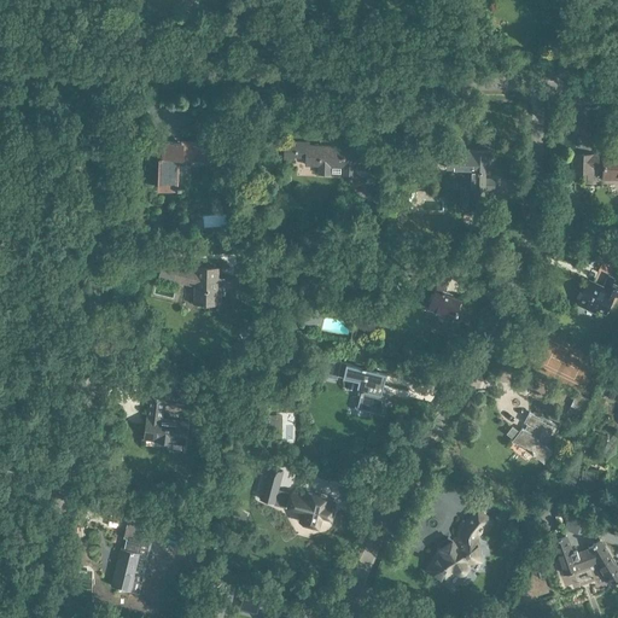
[(152,140),(151,152),(162,152),(162,156),(159,156),(159,158),(161,158),(159,188),(181,190),(181,186),(175,186),(176,164),(191,165),(191,158),(211,158),(213,144),(152,140)]
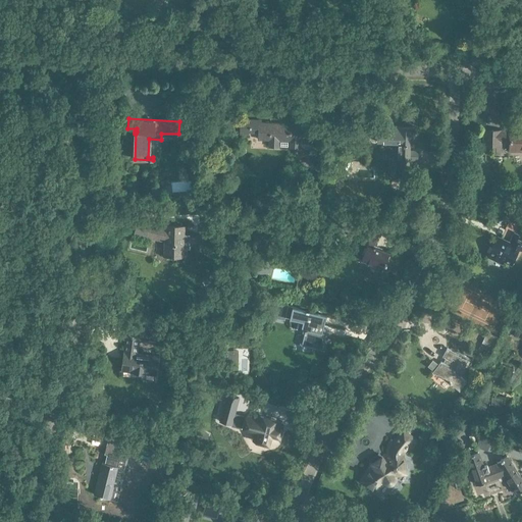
[(300,131),(300,124),(260,122),(260,120),(241,119),(240,128),(258,129),(258,139),(269,140),(269,147),(278,147),(278,140),(290,140),(289,147),(300,148),(300,143),(314,144),(314,131),(300,131)]
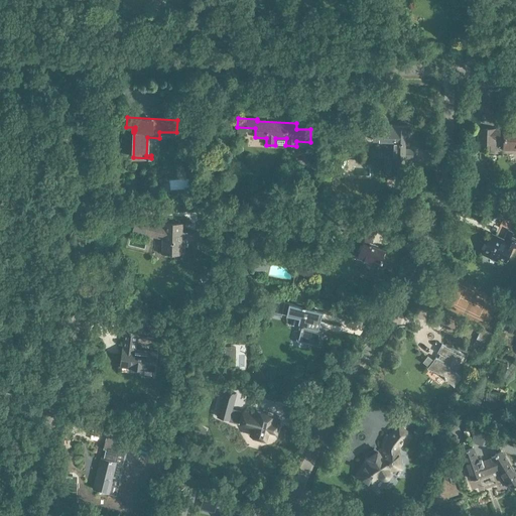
[(355,130),(363,131),(363,123),(355,122),(355,130)]
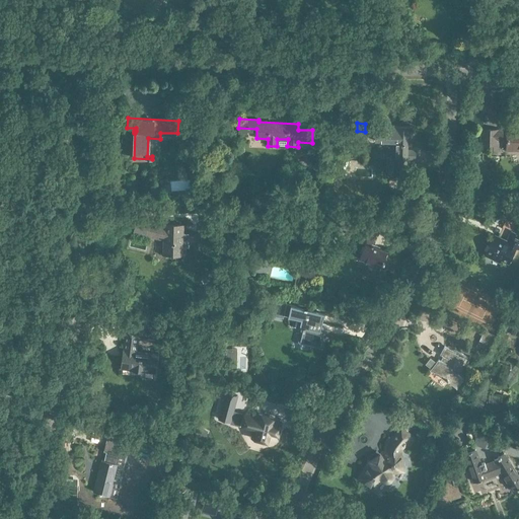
[(395,130),(381,129),(381,126),(375,126),(375,141),(381,141),(381,139),(393,139),(392,150),(390,150),(389,157),(394,157),(394,171),(405,171),(405,158),(415,159),(415,150),(406,150),(406,138),(410,138),(410,127),(396,127),(395,130)]
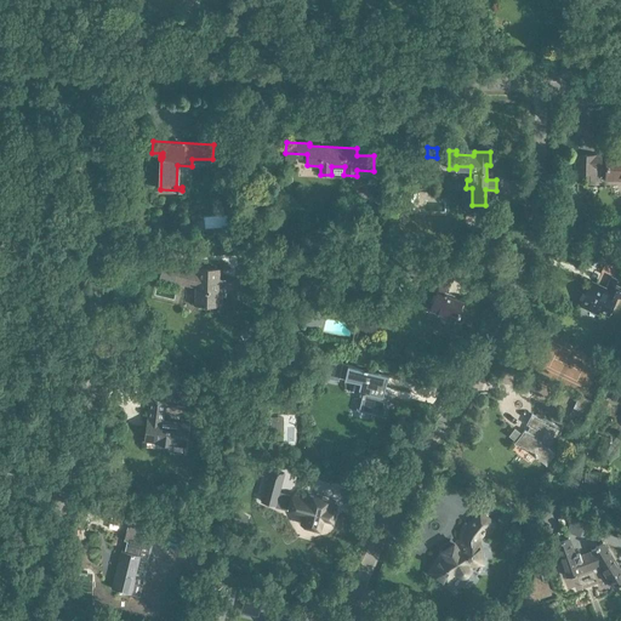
[(620,155),(575,155),(575,171),(596,172),(596,166),(607,166),(605,178),(620,178),(620,155)]
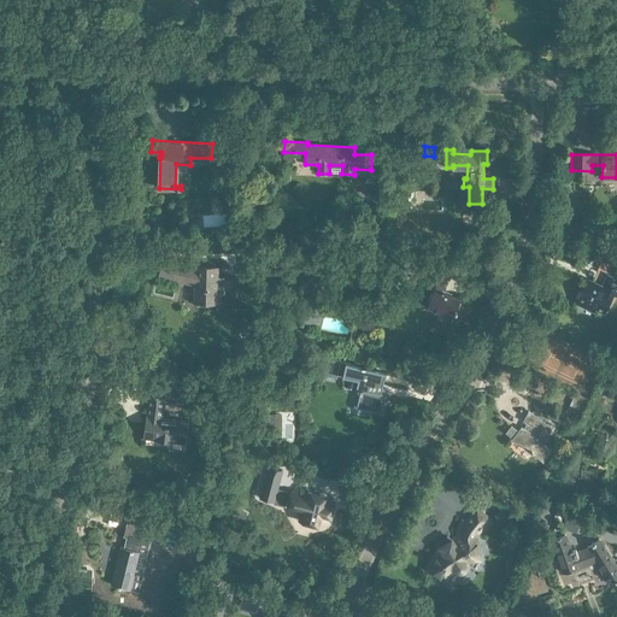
[(227,238),(227,231),(209,233),(209,242),(221,241),(219,239),(227,238)]
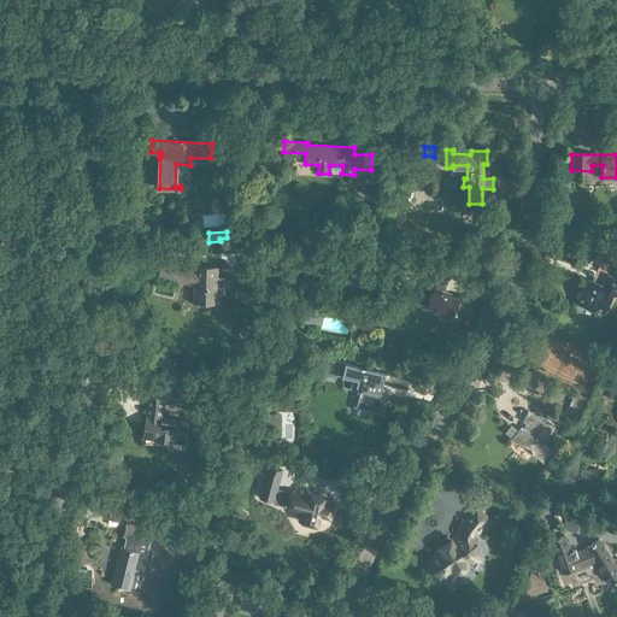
[(433,239),(418,239),(418,252),(433,252),(433,239)]
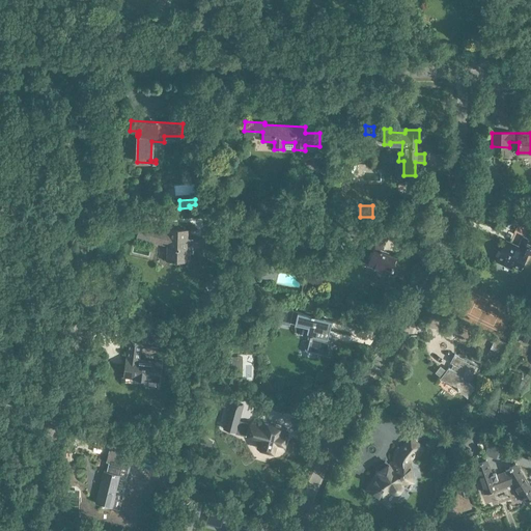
[(140,222),(137,238),(168,245),(168,249),(167,249),(167,257),(167,259),(188,260),(188,258),(189,258),(189,254),(188,254),(189,251),(192,251),(193,239),(187,239),(187,230),(168,229),(168,231),(152,227),(152,225),(140,222)]
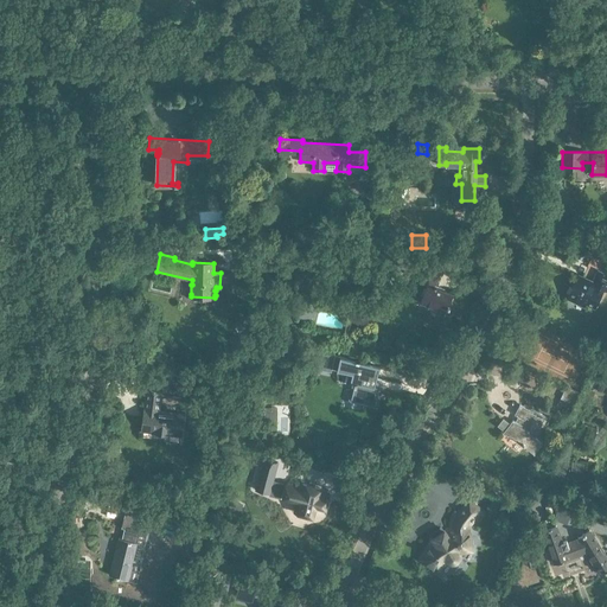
[(449,306),(448,305),(453,294),(443,291),(435,287),(436,286),(435,286),(441,270),(420,262),(416,270),(421,272),(427,274),(425,280),(428,281),(420,302),(446,312),(447,308),(448,308),(449,306)]
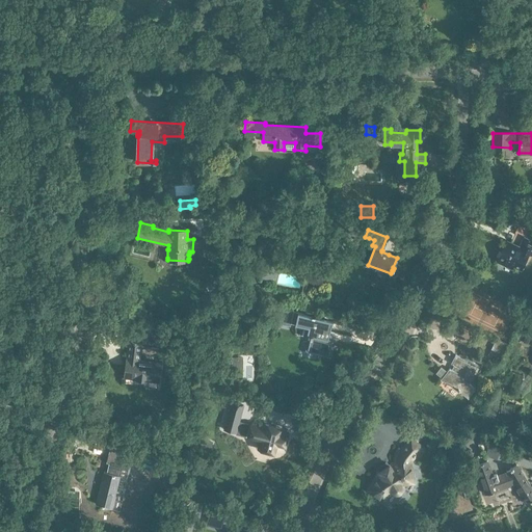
[(506,262),(522,269),(529,255),(531,256),(531,255),(531,241),(524,237),(519,247),(509,243),(509,244),(505,242),(497,261),(505,265),(506,262)]
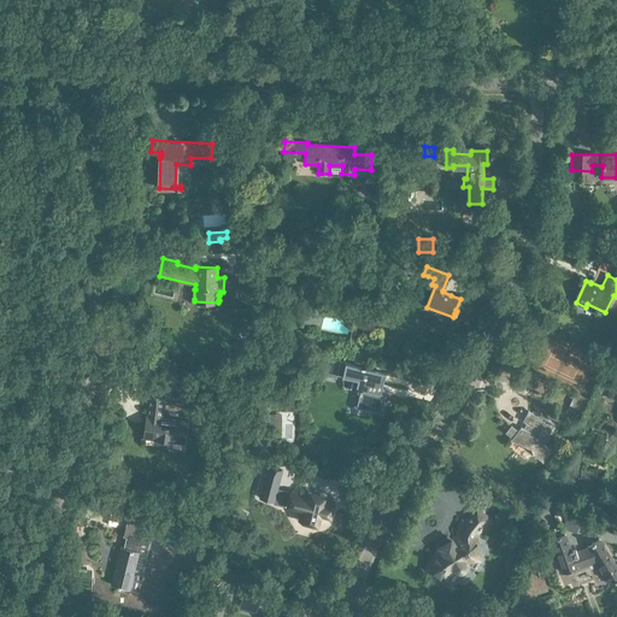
[(385,372),(364,368),(365,366),(362,366),(360,368),(350,364),(350,363),(328,358),(323,376),(336,378),(336,375),(342,376),(344,371),(347,372),(346,377),(358,380),(356,388),(360,389),(359,393),(357,407),(381,413),(386,392),(381,391),(385,372)]
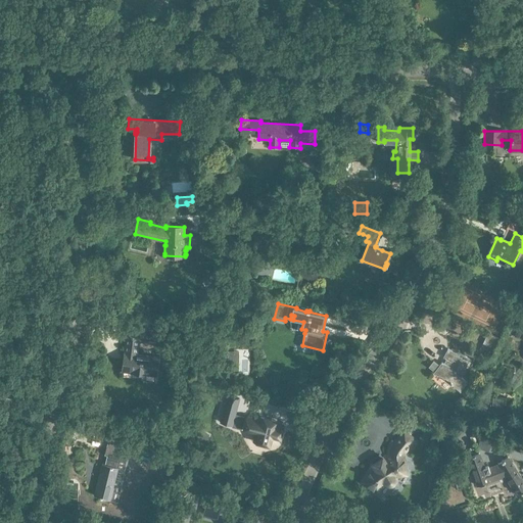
[(157,358),(136,354),(137,353),(139,339),(138,339),(139,337),(159,340),(160,328),(148,326),(147,334),(139,333),(139,334),(127,332),(123,371),(155,375),(157,358)]
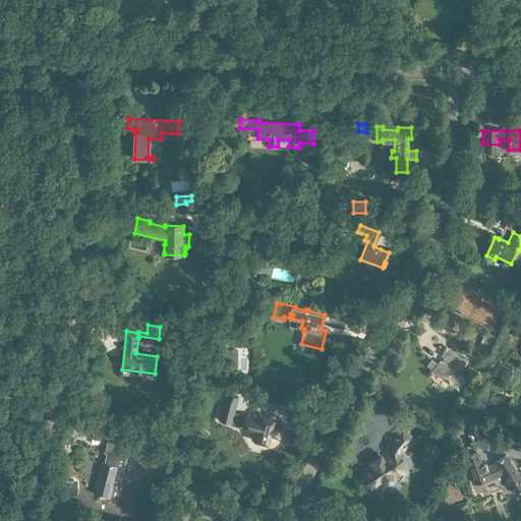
[(480,342),(478,345),(490,350),(491,347),(493,347),(497,337),(484,332),(480,341),(480,342)]
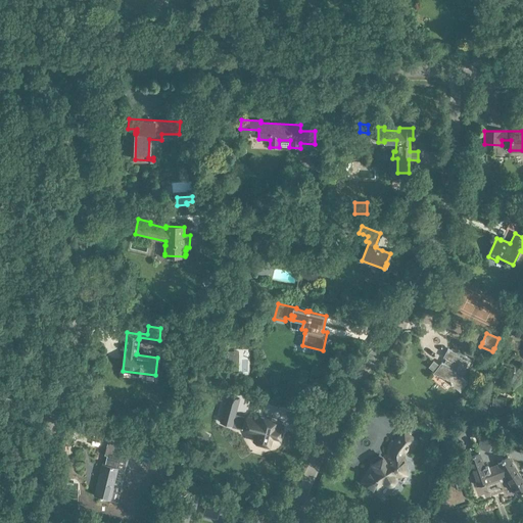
[(206,345),(203,354),(212,358),(216,348),(206,345)]
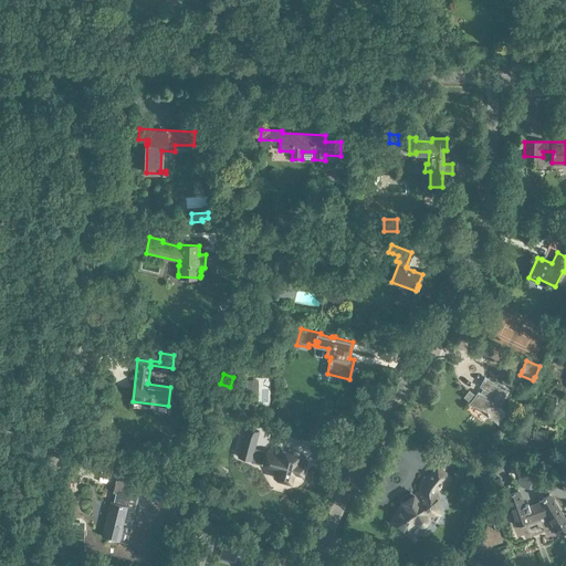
[(478,391),(472,399),(478,404),(477,406),(499,423),(506,413),(499,407),(503,398),(507,388),(484,377),(480,386),(484,389),(482,394),(478,391)]
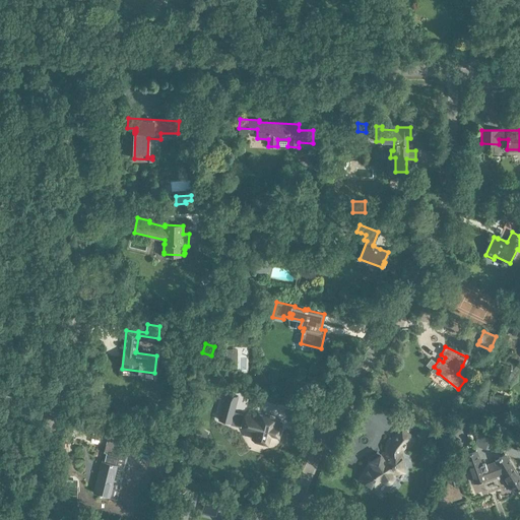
[(239,396),(226,393),(219,419),(232,423),(231,425),(243,428),(243,426),(256,429),(253,439),(268,443),(271,433),(278,436),(282,424),(274,421),(275,418),(260,414),(259,417),(247,413),(246,414),(235,411),(239,396)]
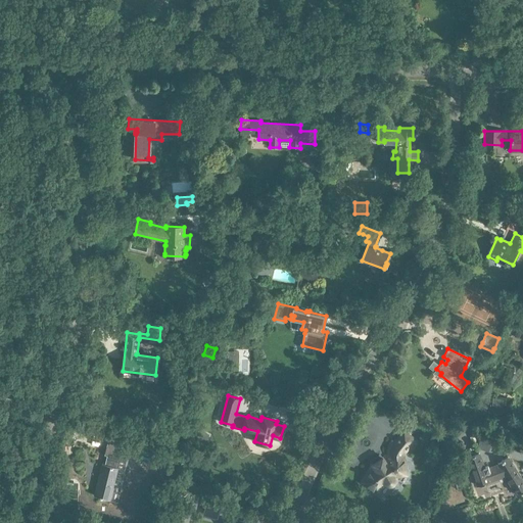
[(405,452),(415,439),(403,430),(393,442),(394,443),(393,444),(393,445),(392,446),(391,447),(391,448),(391,449),(390,452),(390,454),(390,455),(390,457),(390,458),(387,459),(384,460),(382,457),(372,463),(374,467),(371,469),(362,482),(376,491),(382,482),(386,484),(387,485),(388,485),(389,485),(390,485),(391,485),(392,485),(393,484),(394,483),(395,482),(395,481),(395,480),(395,479),(395,476),(407,474),(403,456),(402,456),(403,450),(405,452)]
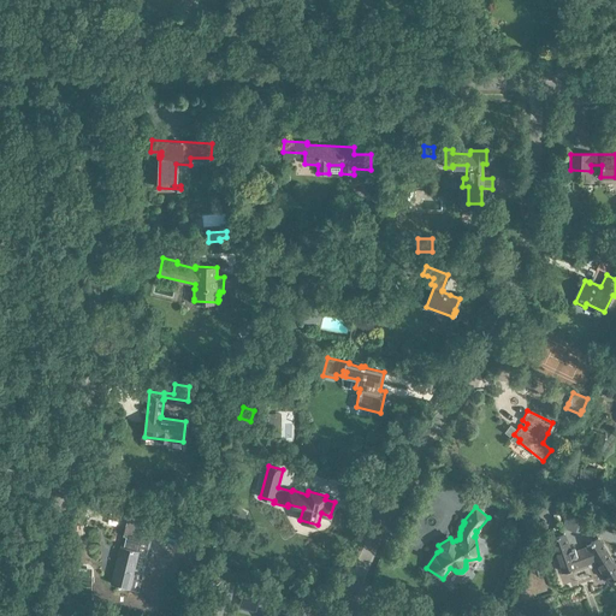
[(236,508),(231,517),(241,522),(246,513),(236,508)]
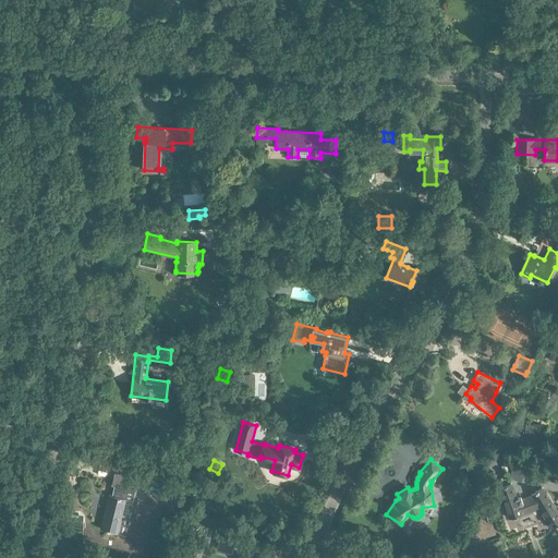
[(145,484),(147,475),(140,473),(116,468),(111,485),(113,486),(111,496),(109,495),(104,513),(106,514),(105,519),(102,519),(100,529),(106,530),(106,531),(118,533),(122,516),(129,517),(137,482),(145,484)]
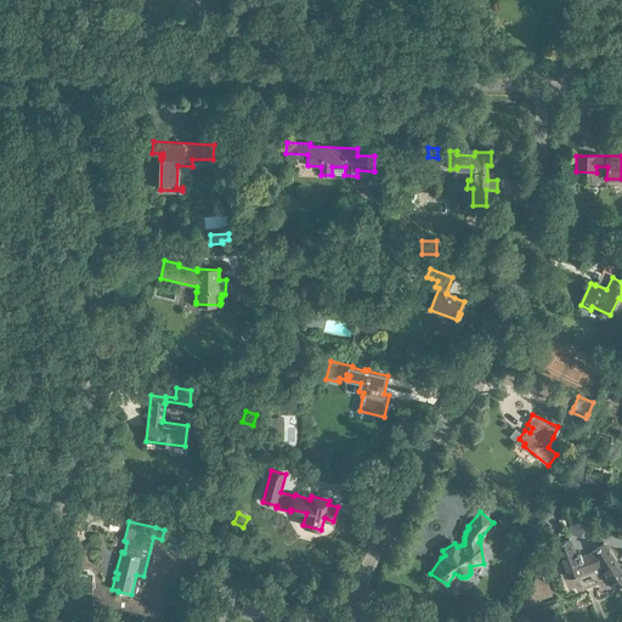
[(621,584),(621,572),(604,543),(595,548),(597,549),(593,552),(593,553),(581,557),(580,554),(575,555),(569,538),(555,543),(567,578),(601,566),(615,589),(621,584)]
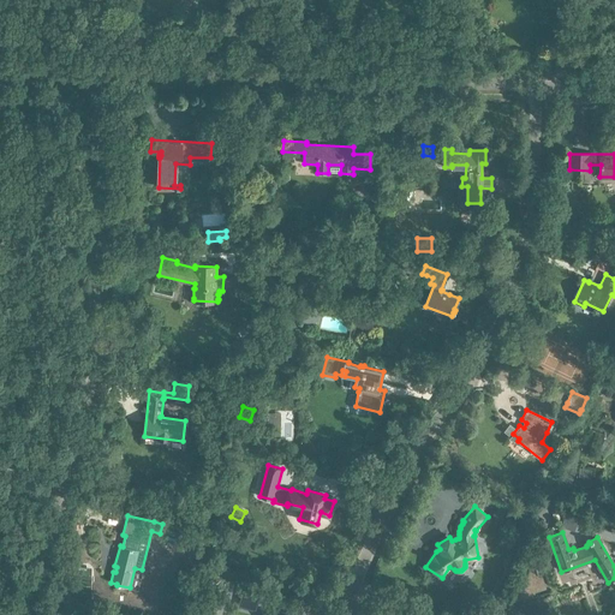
[(225,608),(226,598),(207,595),(204,608),(212,609),(213,605),(225,608)]
